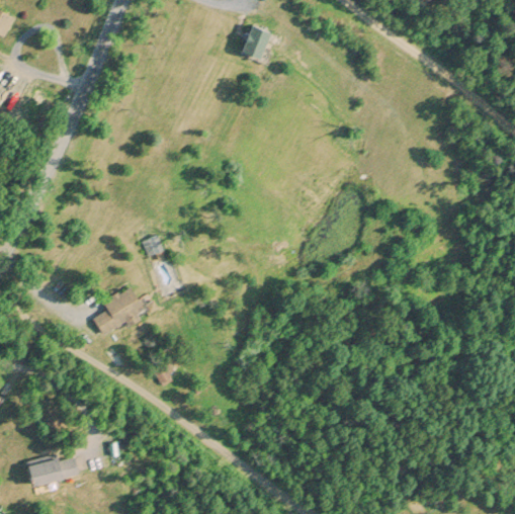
[(0,34),(5,37),(15,18),(0,10),(0,34)]
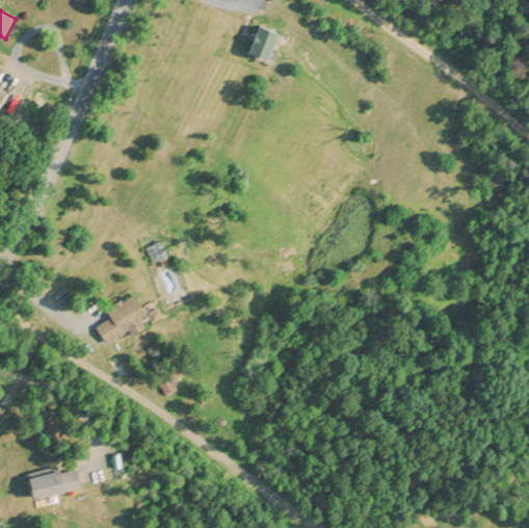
[(278,33),(254,25),(243,52),(267,61),(278,33)]
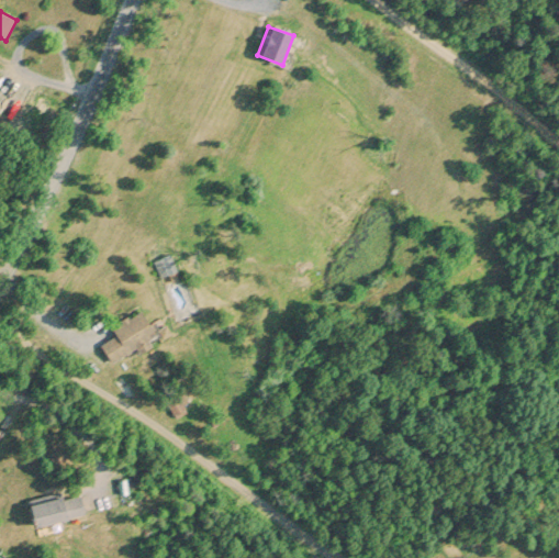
[(164,278),(177,271),(169,256),(156,261),(164,278)]
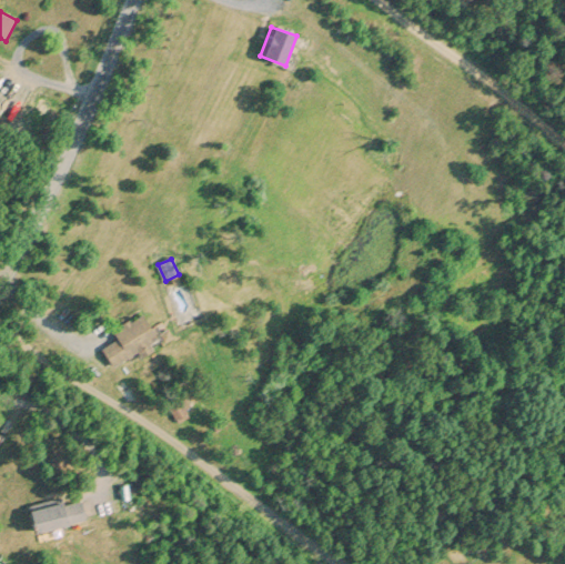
[(159,342),(142,313),(112,330),(118,340),(102,349),(112,368),(159,342)]
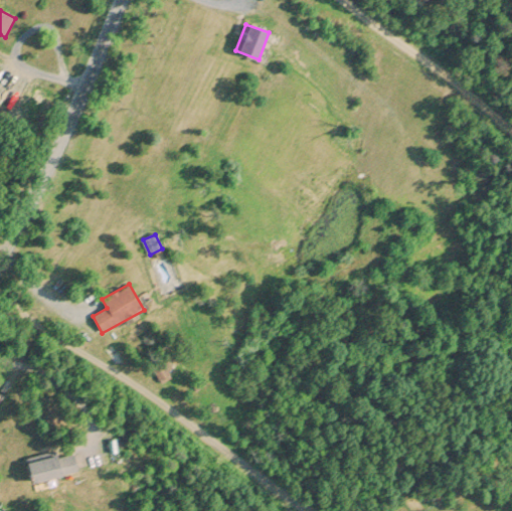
[(29,482),(77,471),(73,451),(24,463),(29,482)]
